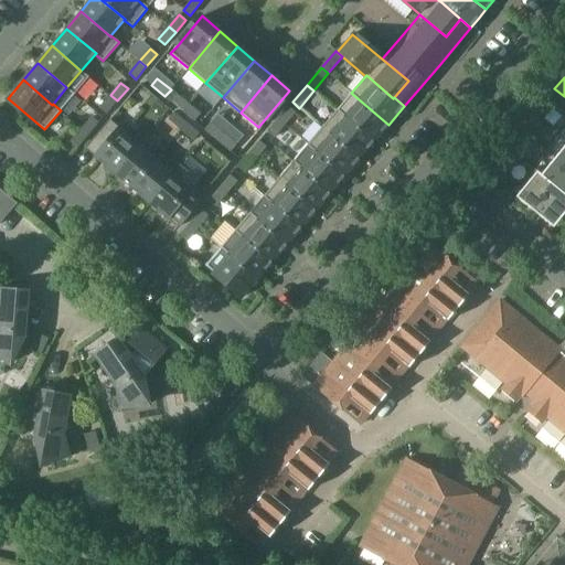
[(169,99),(182,110),(188,104),(174,93),(169,99)]
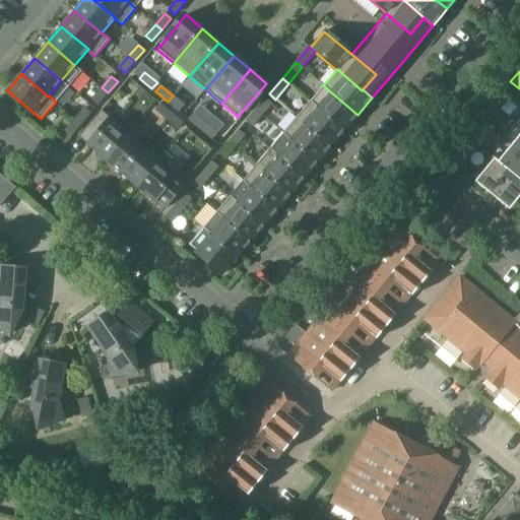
[(310,102),(344,130),(358,115),(323,85),(310,102)]
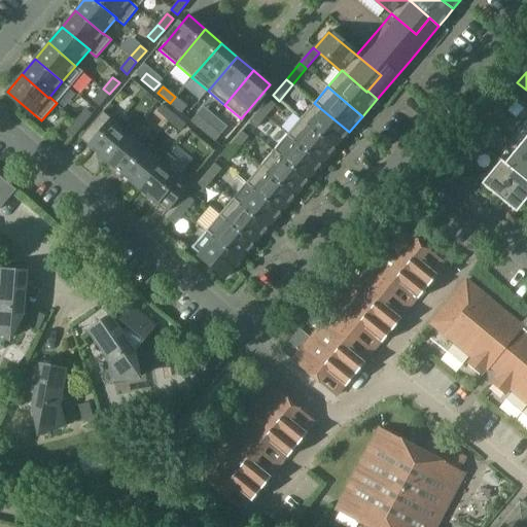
[(99,106),(109,94),(103,89),(93,101),(99,106)]
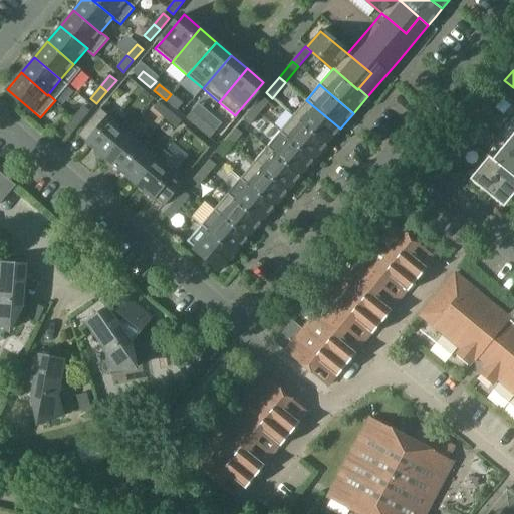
[(495,92),(487,102),(494,108),(502,98),(495,92)]
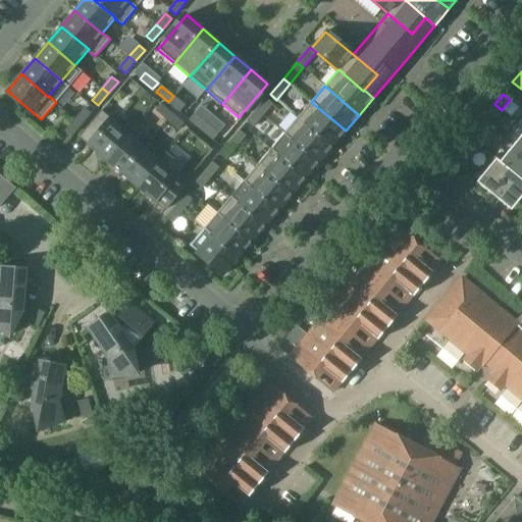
[(187,107),(173,96),(168,102),(181,113),(187,107)]
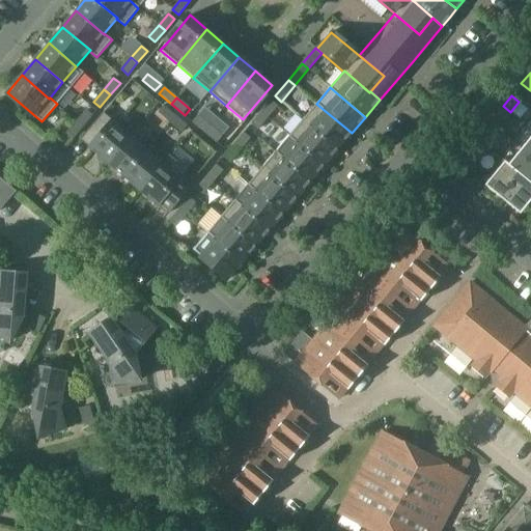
[(271,100),(261,112),(268,117),(277,106),(271,100)]
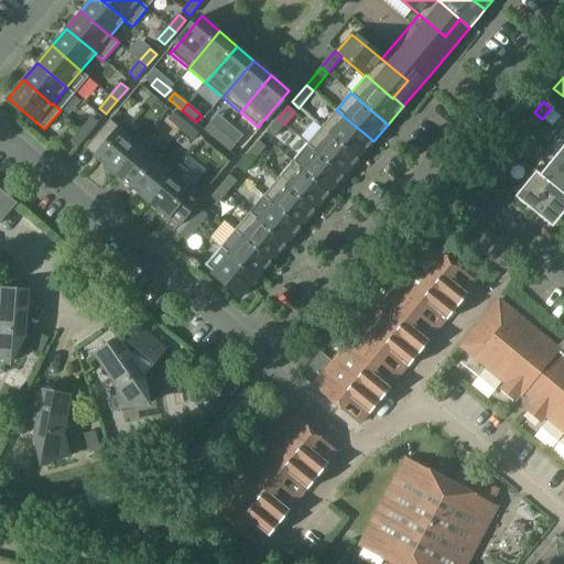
[(322,127),(359,159),(373,141),(336,110),(322,127)]
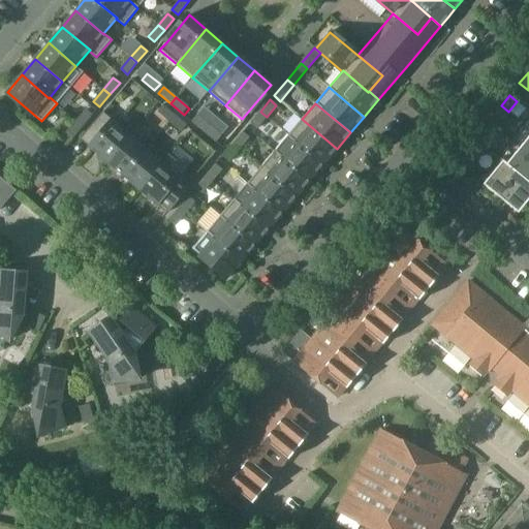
[(157,112),(168,122),(175,116),(162,105),(157,112)]
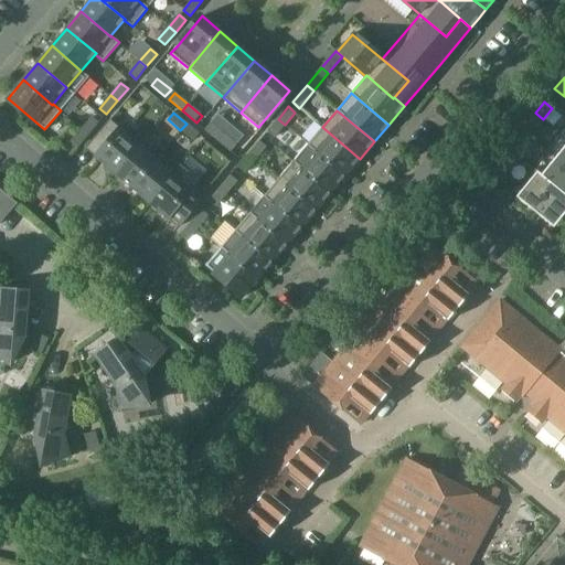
[(543,119),(535,113),(525,124),(533,130),(543,119)]
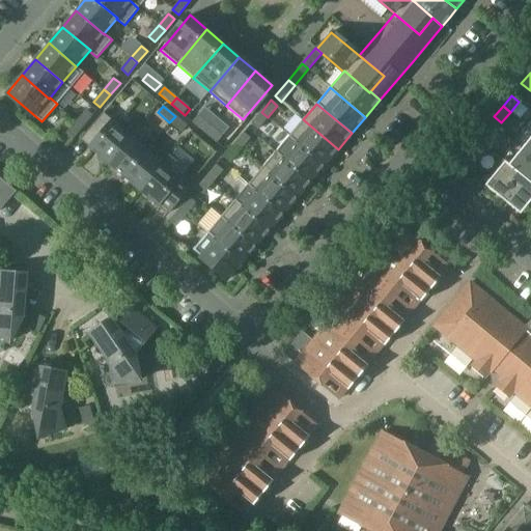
[(77,121),(83,127),(92,115),(86,110),(77,121)]
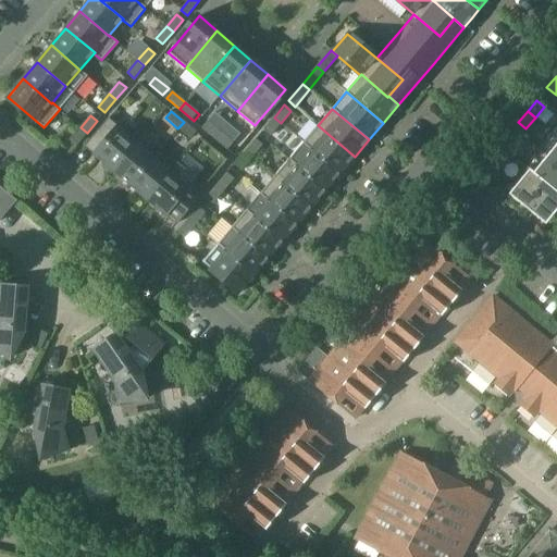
[(113,171),(137,143),(108,118),(84,147),(113,171)]
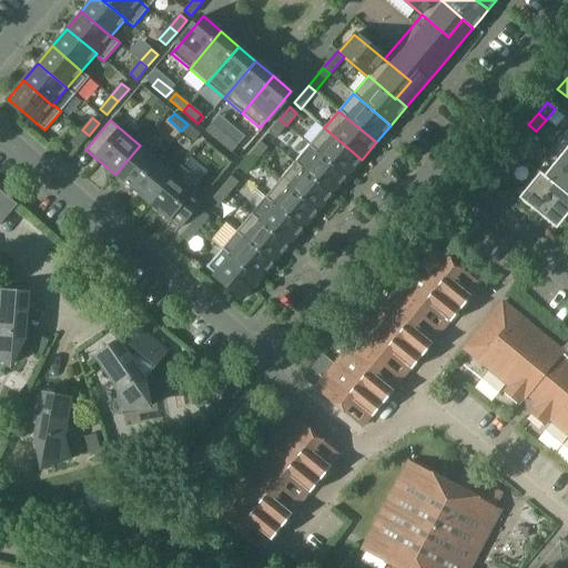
[(286,125),(280,120),(269,132),(275,138),(286,125)]
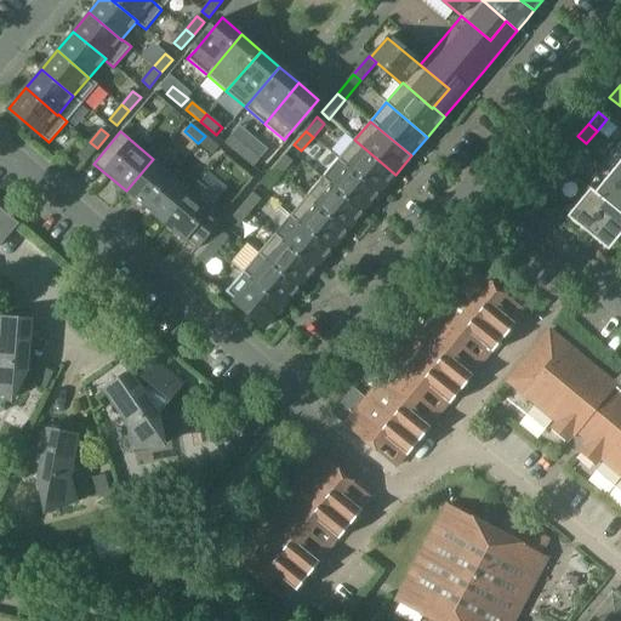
[(223,141),(238,154),(244,147),(229,134),(223,141)]
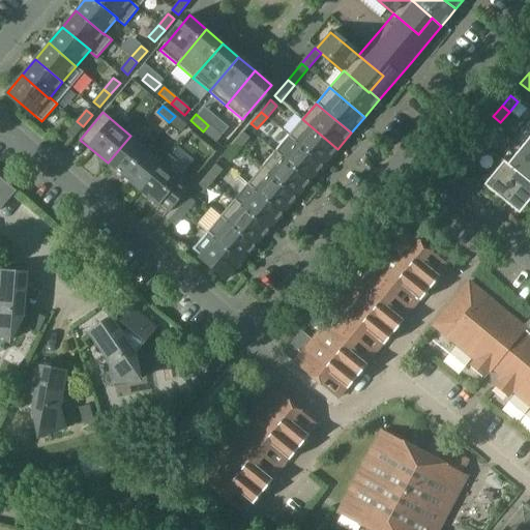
[(186,125),(175,116),(169,122),(180,131),(186,125)]
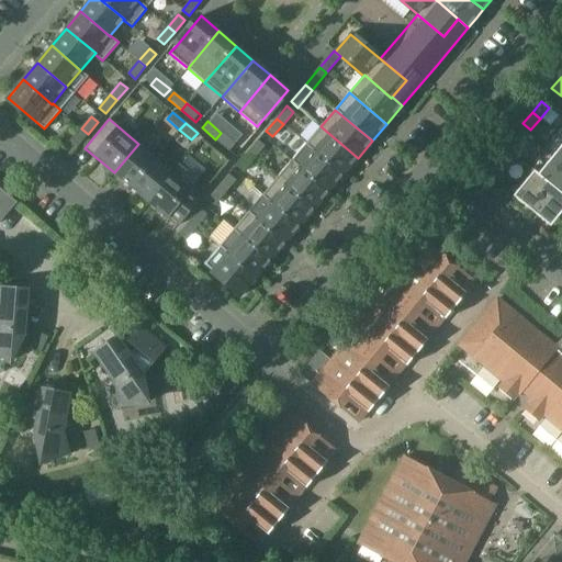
[(314,150),(344,175),(358,158),(321,126),(306,144),(314,150)]
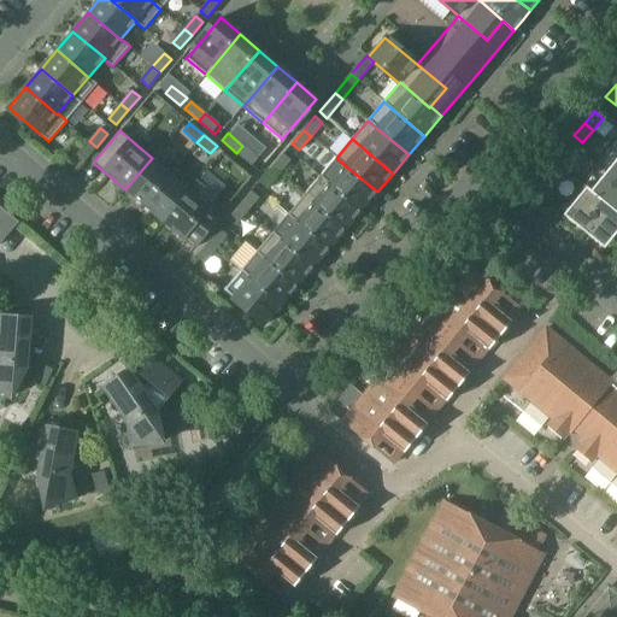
[(84,162),(97,147),(89,141),(77,156),(84,162)]
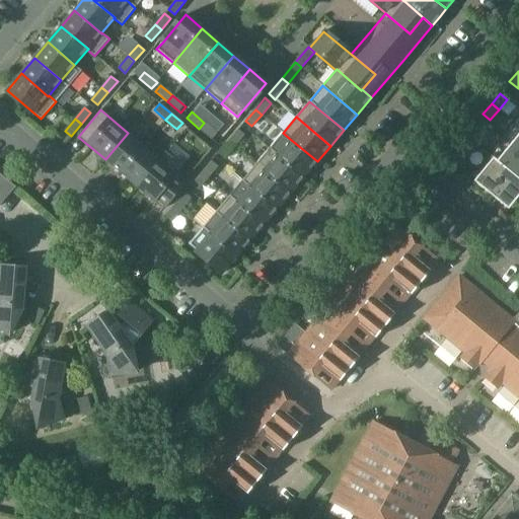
[(217,133),(204,123),(199,129),(212,139),(217,133)]
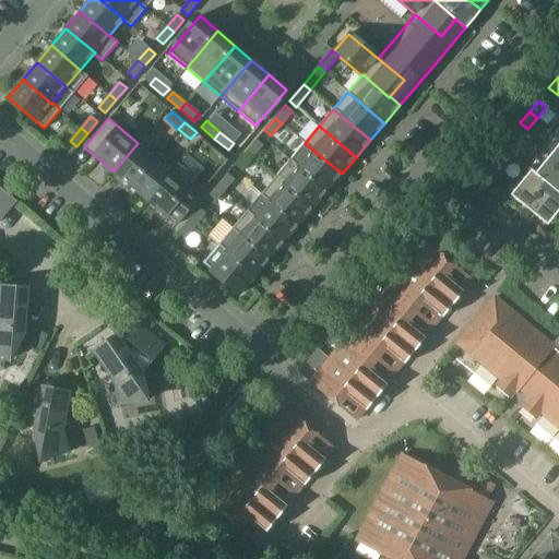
[(558,165),(558,135),(555,132),(540,150),(549,157),(558,165)]
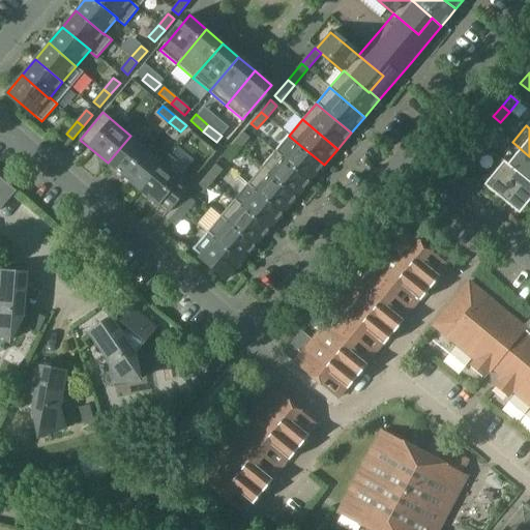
[(483,128),(474,139),(481,145),(491,135),(483,128)]
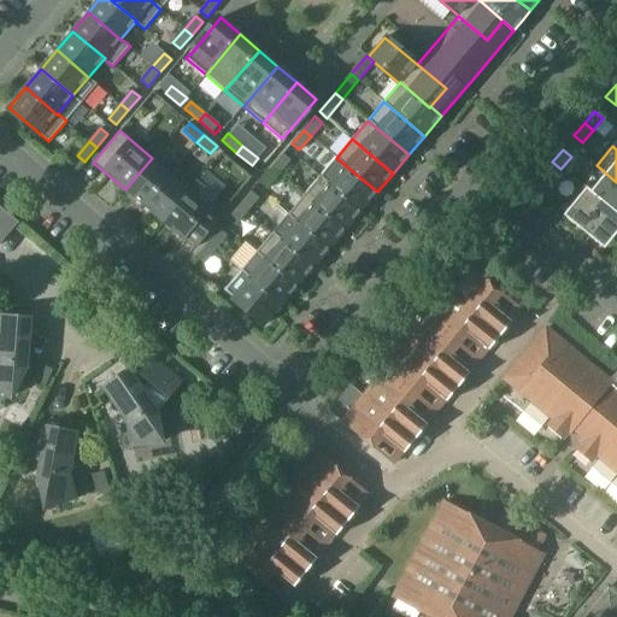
[(283,154),(272,168),(280,174),(291,160),(283,154)]
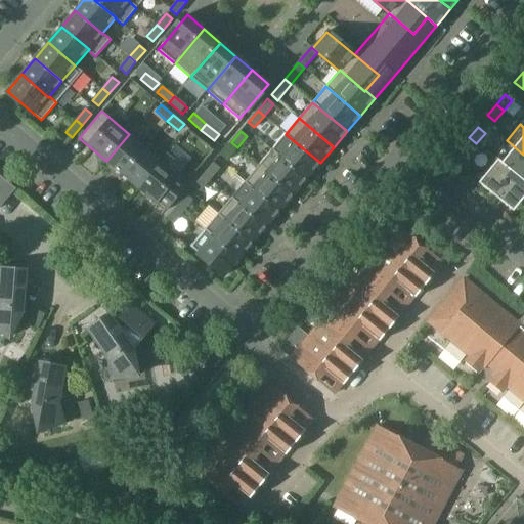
[(106,161),(122,174),(144,147),(129,134),(106,161)]
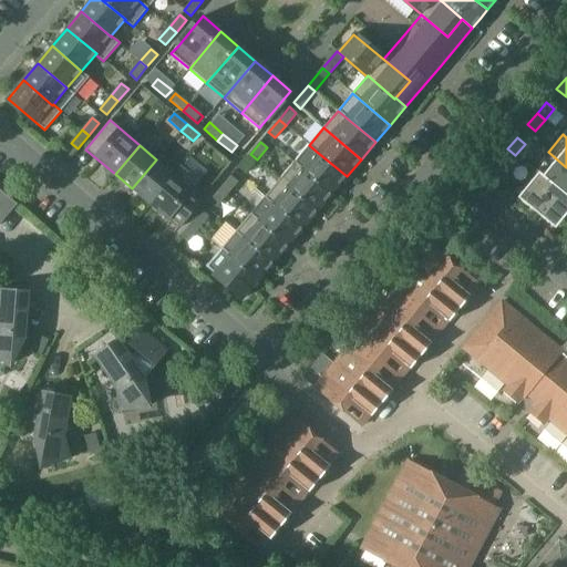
[(295,162),(302,169),(331,194),(347,176),(317,152),(309,145),(295,162)]
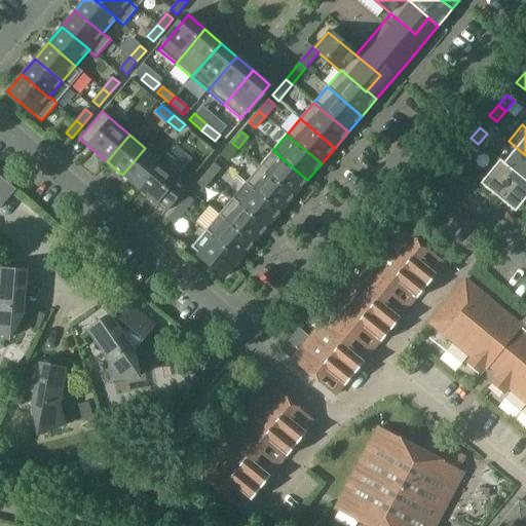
[(228,160),(238,148),(232,143),(222,155),(228,160)]
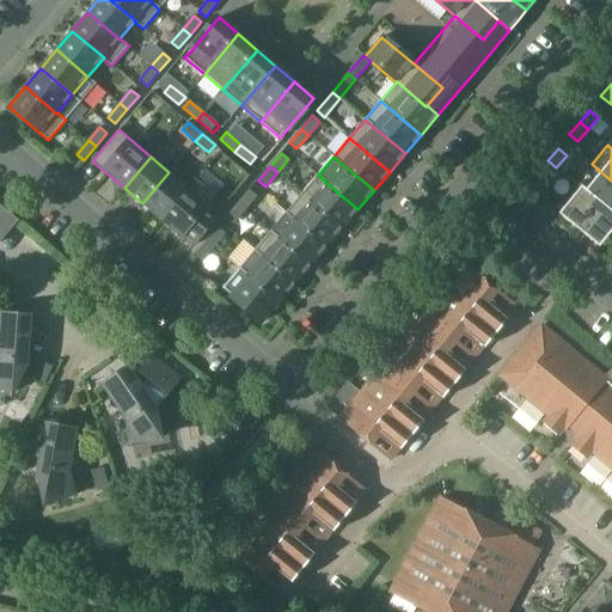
[(161,219),(188,188),(187,187),(169,172),(142,203),(161,219)]
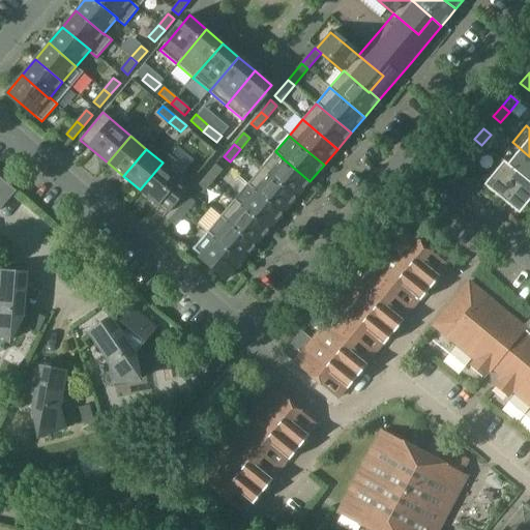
[(478,158),(467,149),(451,169),(463,177),(478,158)]
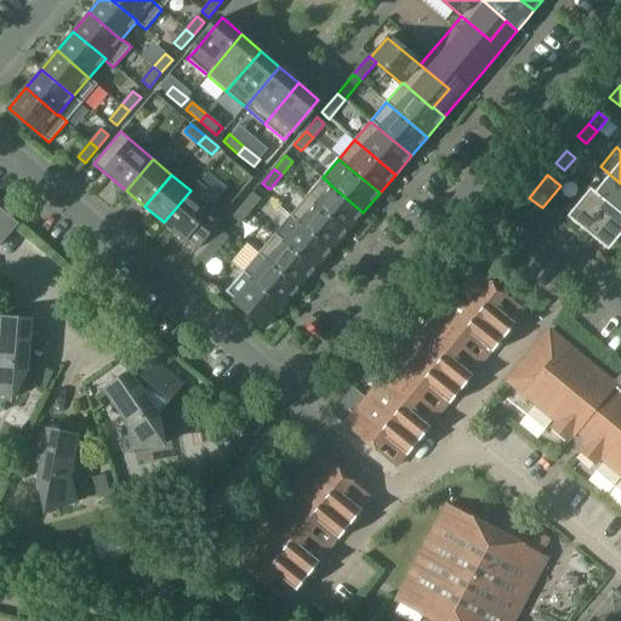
[(620,216),(620,183),(610,175),(594,193),(620,216)]
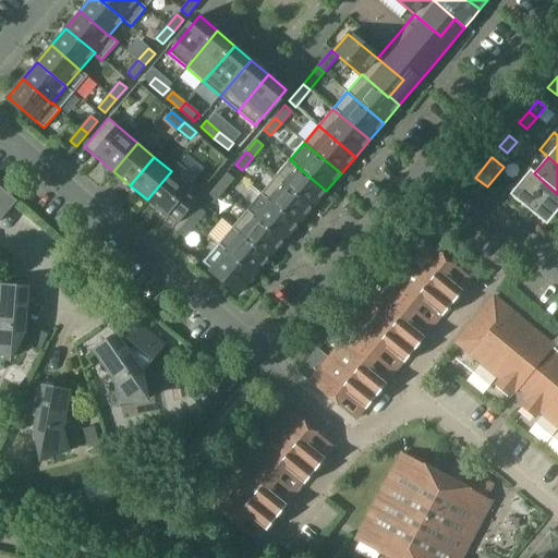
[(290,159),(276,177),(312,207),(326,191),(298,167),(290,159)]
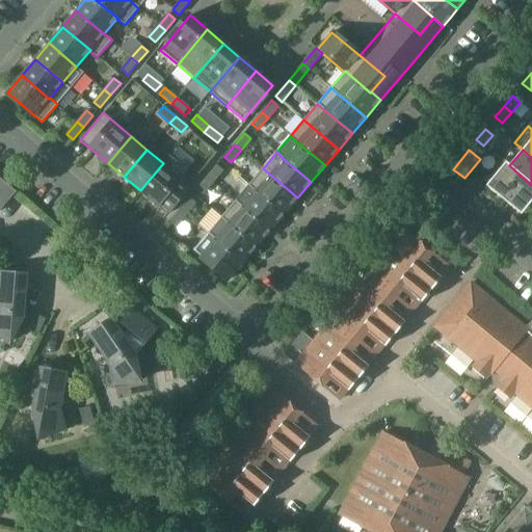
[(169,155),(162,162),(163,163),(140,190),(167,214),(190,186),(180,178),(187,169),(169,155)]
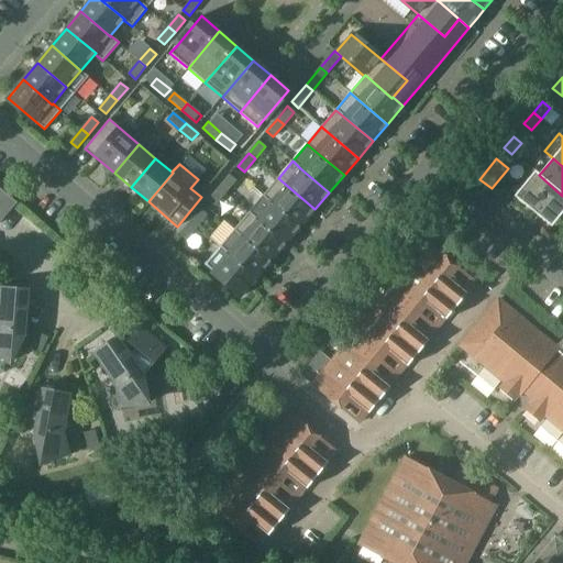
[(562,196),(539,175),(534,172),(514,197),(552,228),(562,213),(562,196)]
